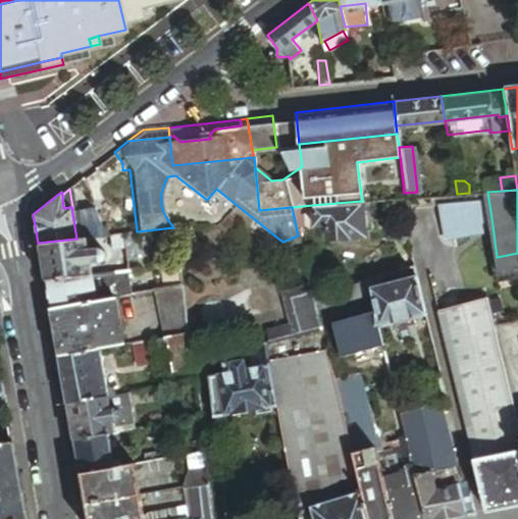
[(481,192),(482,199),(437,203),(444,237),(486,229),(484,219),(491,218),(487,192),(481,192)]
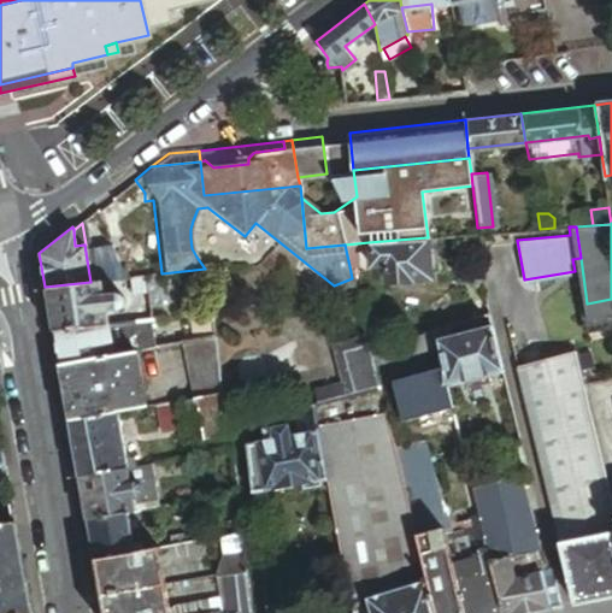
[(492,242),(490,231),(470,234),(472,245),(492,242)]
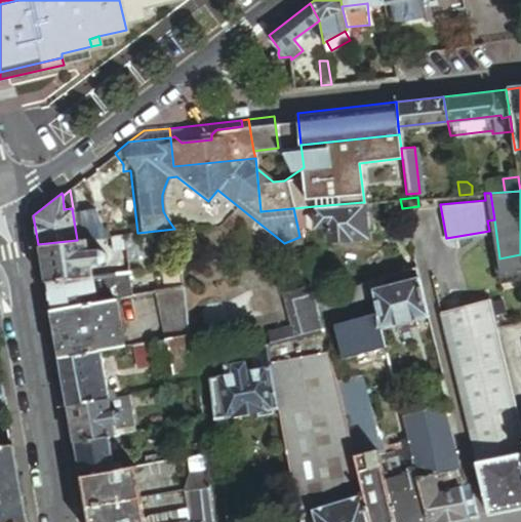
[(363,202),(314,206),(315,225),(327,224),(329,239),(366,235),(363,202)]
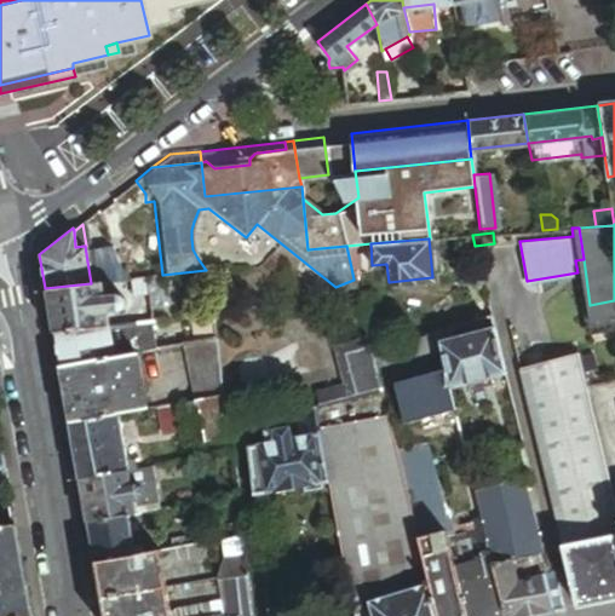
[(351,268),(372,265),(371,243),(346,246),(351,268)]
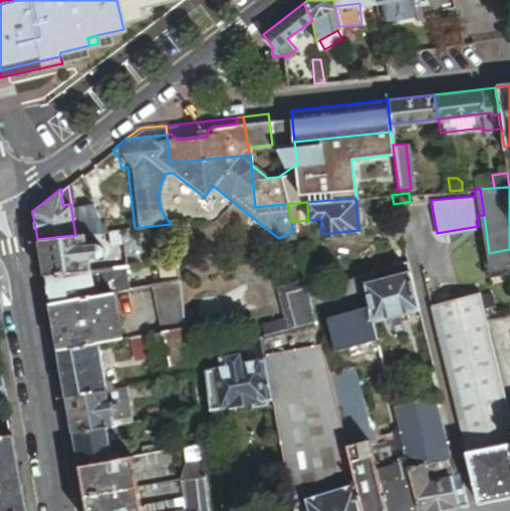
[(82,234),(99,232),(89,207),(76,208),(78,223),(73,223),(75,235),(82,234)]
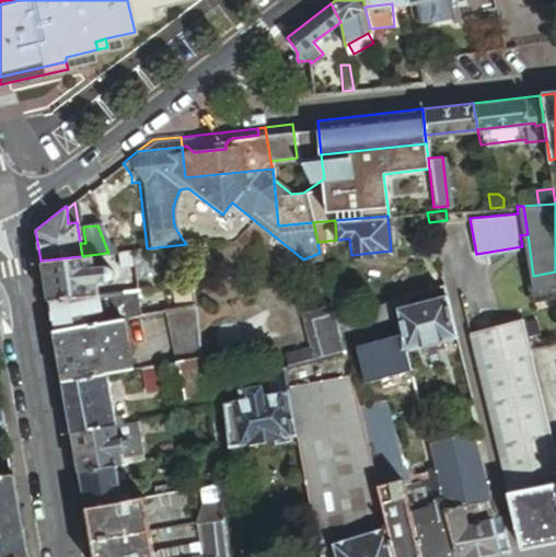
[(135,276),(146,275),(142,250),(131,251),(134,263),(135,276)]
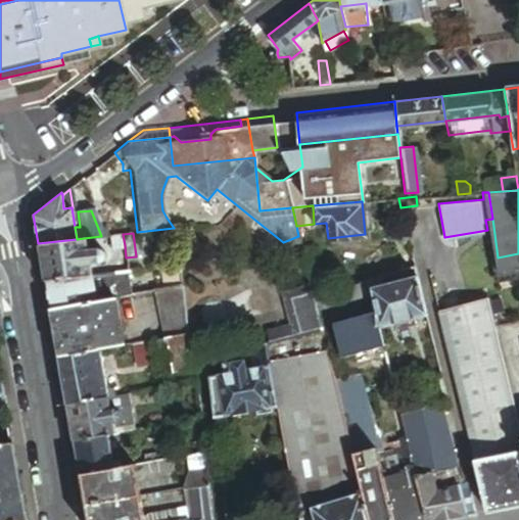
[(125,245),(123,234),(109,236),(110,246),(125,245)]
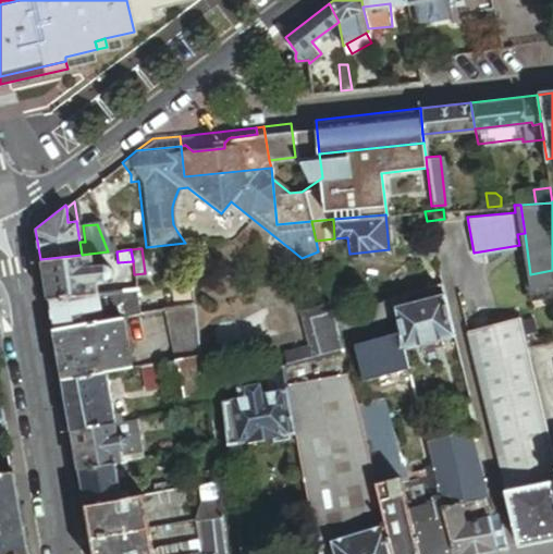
[(89,254),(82,255),(40,259),(40,260),(47,297),(95,292),(94,280),(110,278),(108,266),(91,268),(89,254)]
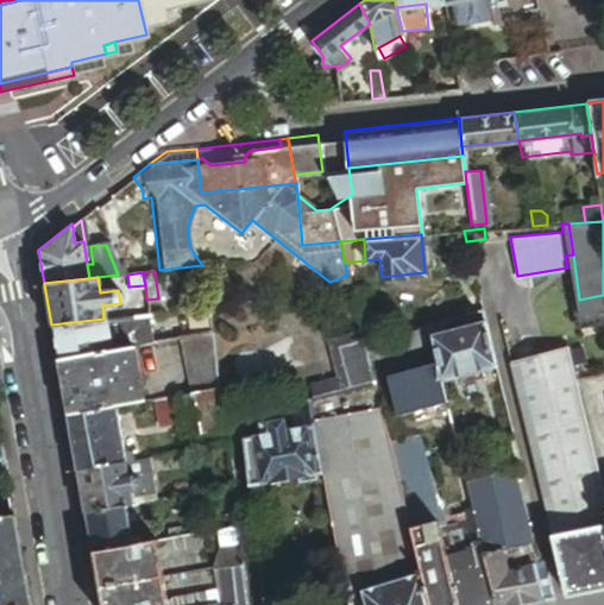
[(129,290),(118,290),(120,303),(130,302),(129,290)]
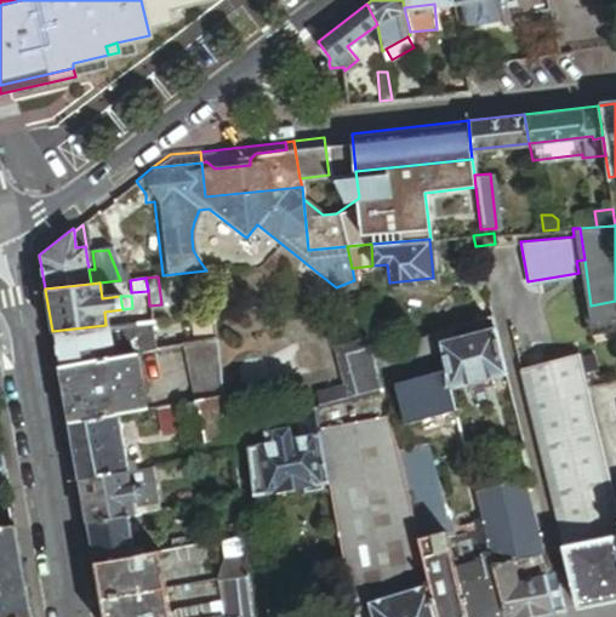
[(615,310),(615,301),(591,306),(592,314),(615,310)]
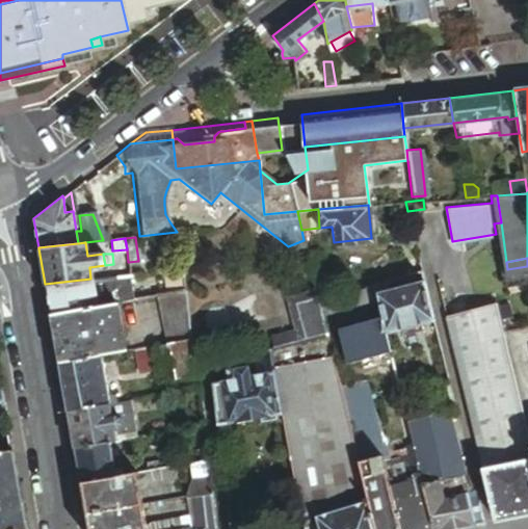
[(165,293),(183,290),(181,268),(162,271),(165,293)]
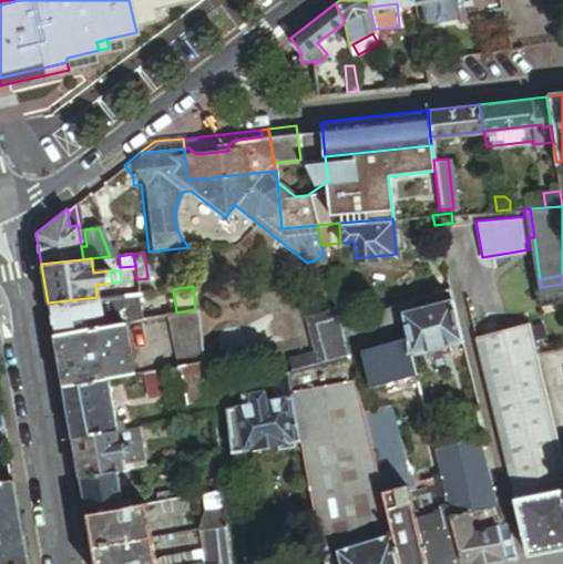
[(139,319),(139,293),(96,297),(100,315),(86,317),(88,327),(96,326),(139,319)]
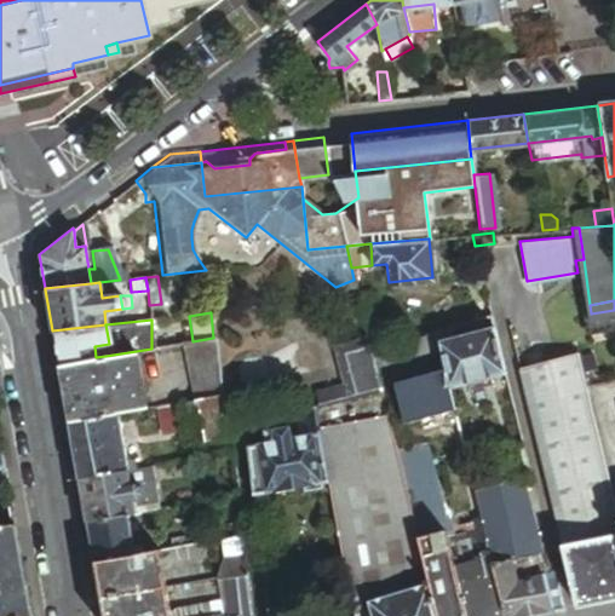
[(58,364),(96,357),(95,346),(109,344),(105,324),(52,330),(58,363),(58,364)]
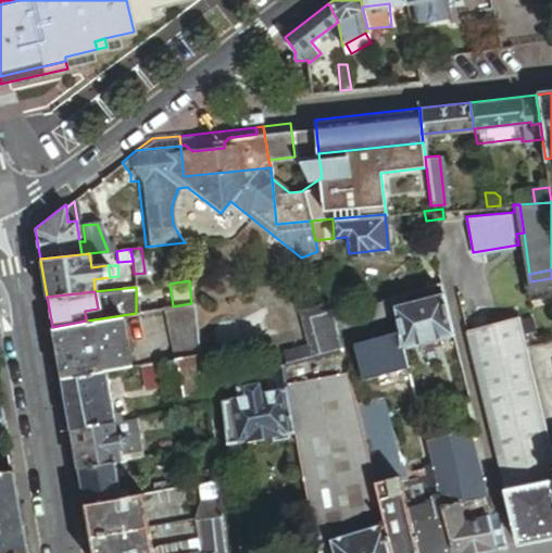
[(401,348),(452,331),(443,294),(399,308),(392,309),(397,331),(401,348)]
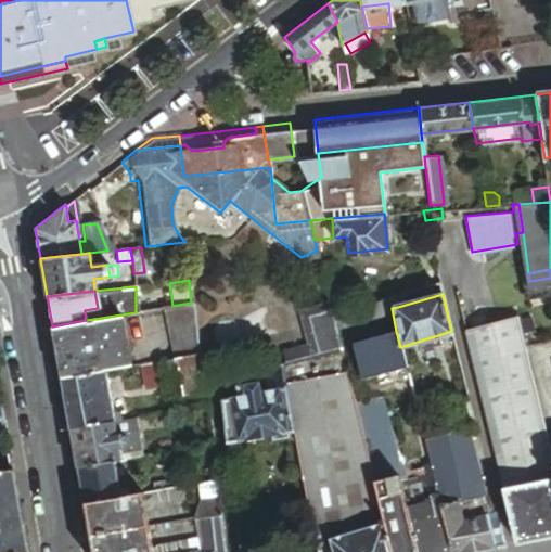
[(280,349),(283,363),(341,349),(329,302),(297,310),(305,343),(280,349)]
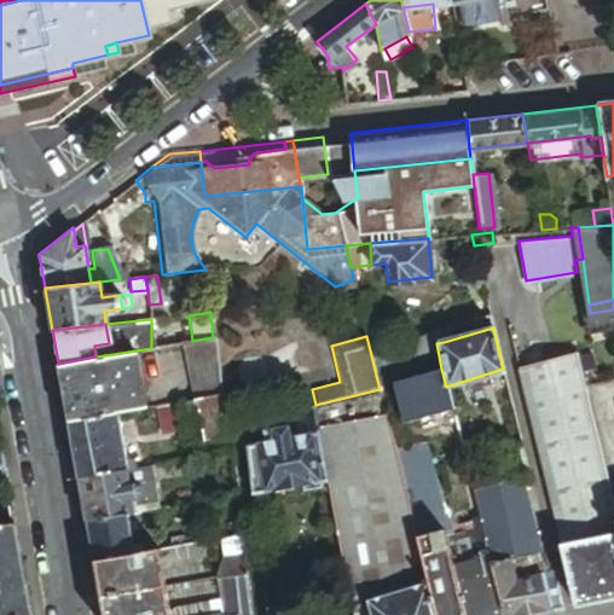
[(192,341),(180,342),(189,399),(193,398),(220,393),(213,337),(192,341)]
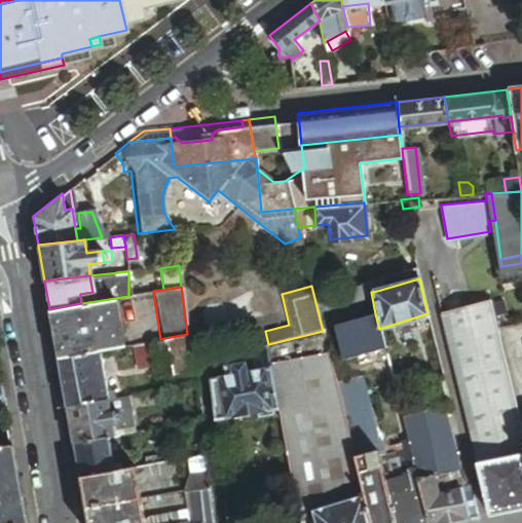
[(326,296),(317,299),(322,319),(331,315),(326,296)]
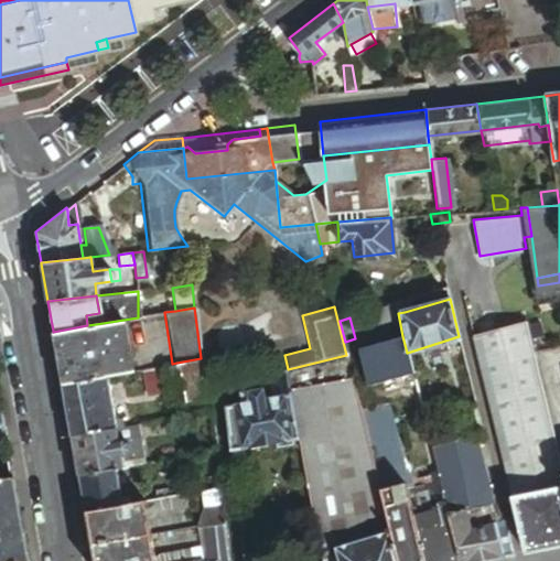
[(531,352),(525,321),(472,334),(509,495),(559,486),(559,475),(559,473),(531,352)]
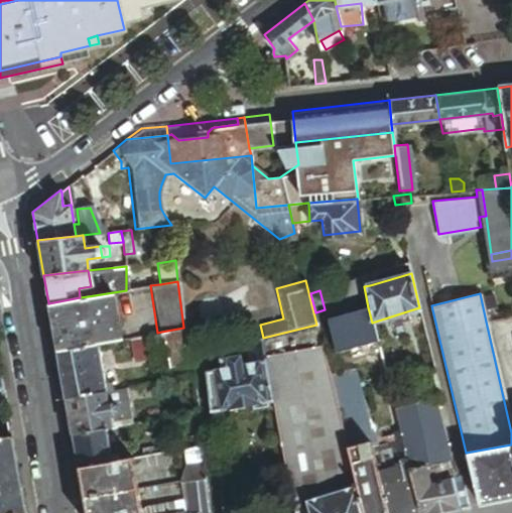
[(88,296),(80,297),(48,303),(56,350),(96,343),(112,341),(108,321),(93,323),(88,296)]
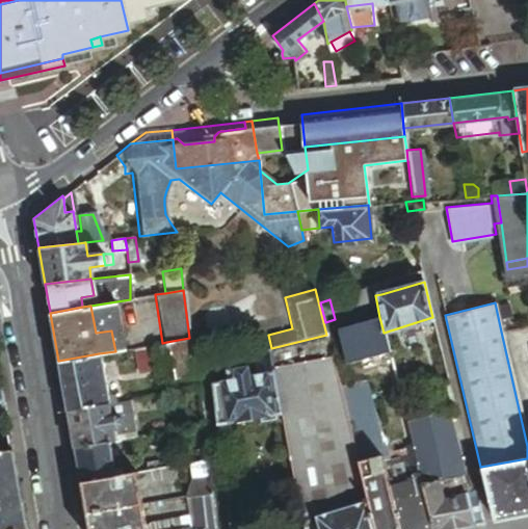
[(345,362),(389,351),(384,333),(379,317),(337,327),(345,362)]
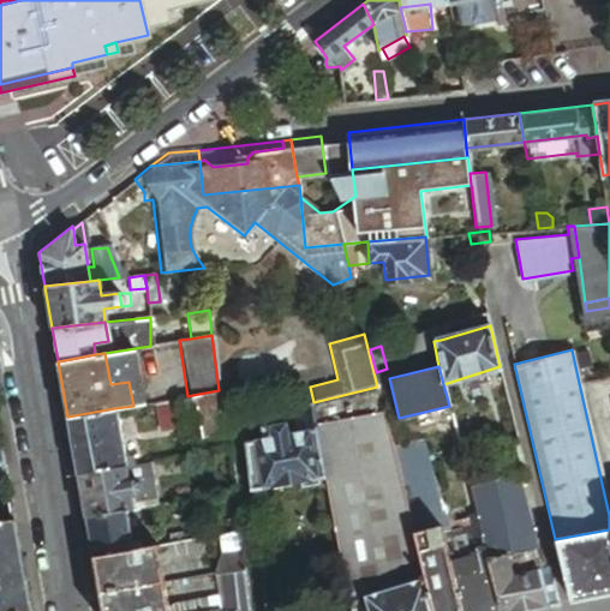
[(392,444),(377,387),(314,402),(310,403),(314,431),(322,474),(347,610),(366,610),(362,594),(360,585),(382,580),(401,575),(404,582),(423,579),(411,529),(392,444)]
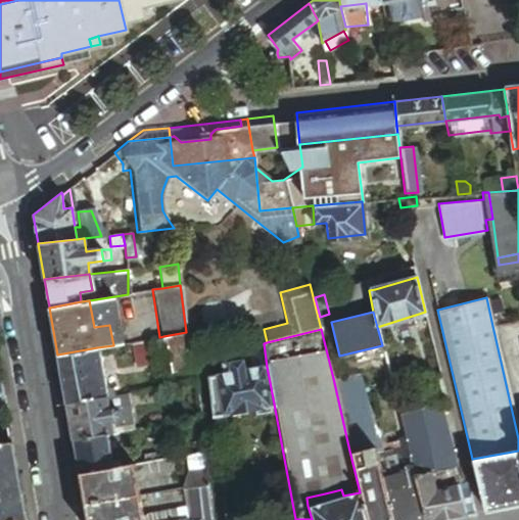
[(195,368),(194,361),(189,362),(186,332),(163,336),(168,361),(170,372),(195,368)]
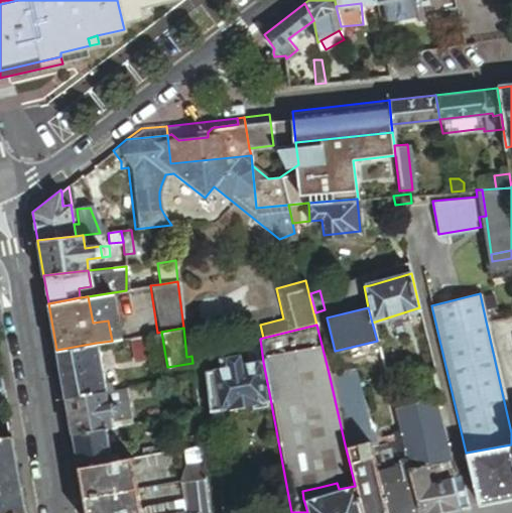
[(146,335),(150,359),(165,356),(161,332),(157,333),(146,335)]
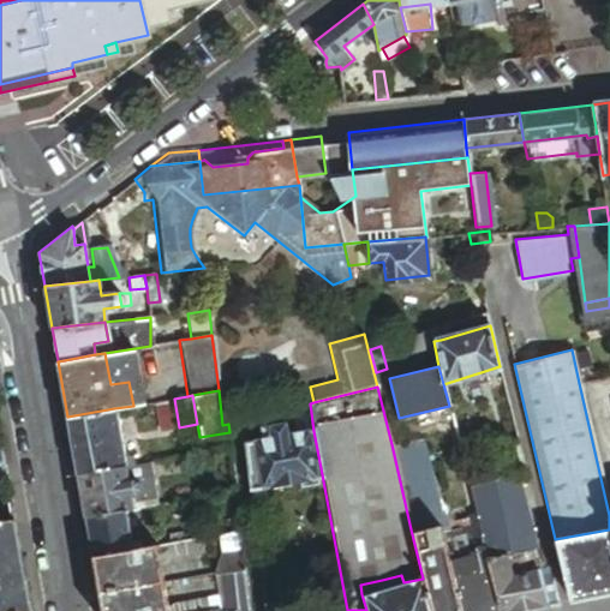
[(174,399),(154,402),(159,431),(179,427),(174,399)]
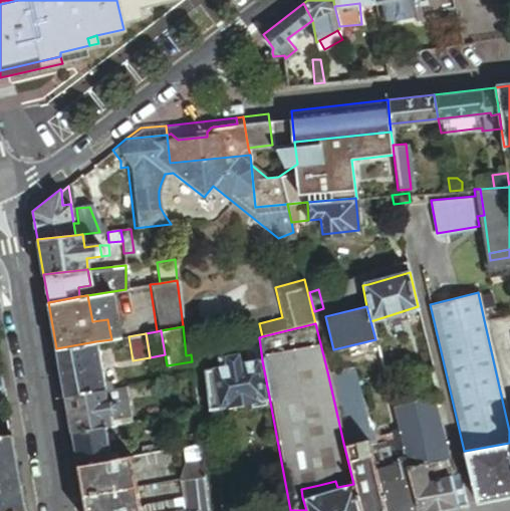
[(262,360),(259,337),(239,342),(245,363),(262,360)]
